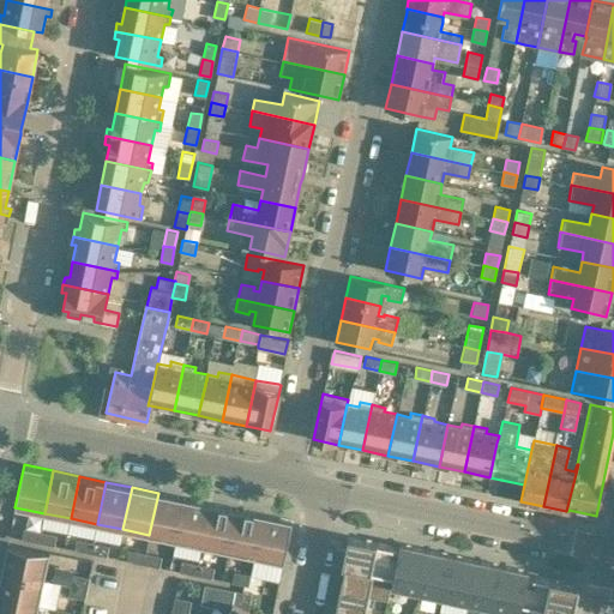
[(158,493),(149,535),(175,540),(185,498),(158,493)]
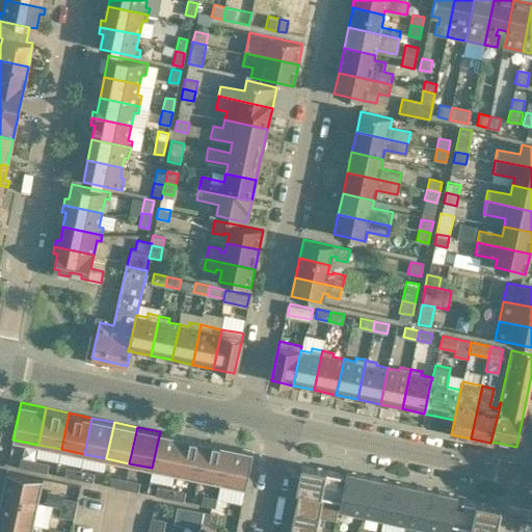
[(175,473),(183,436),(160,431),(152,468),(175,473)]
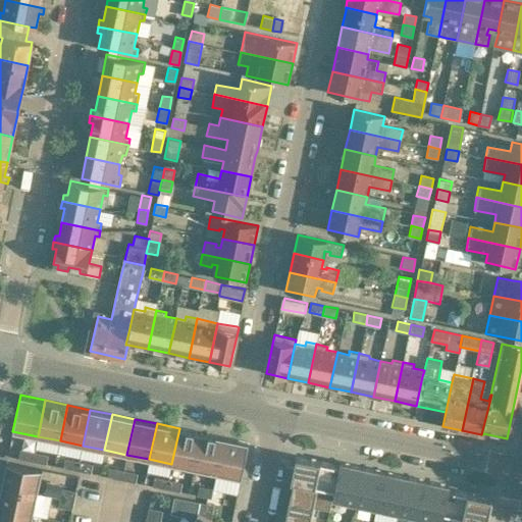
[(179,428),(171,464),(194,468),(201,432),(179,428)]
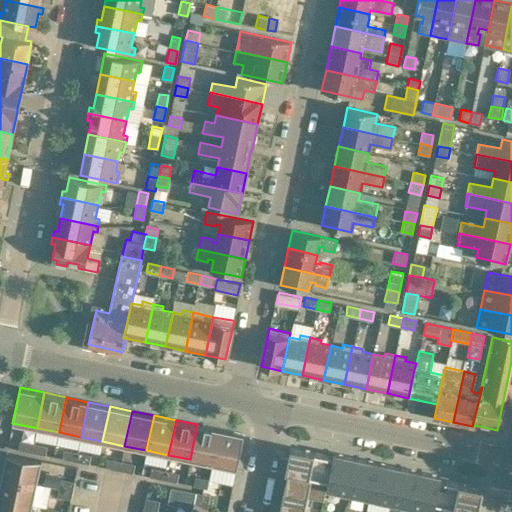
[(212,464),(219,429),(197,424),(190,459),(212,464)]
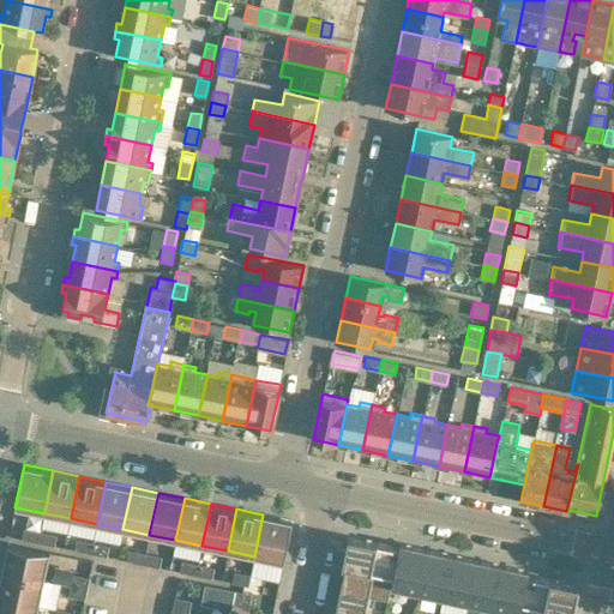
[(293,521),(263,515),(254,557),(284,563),(293,521)]
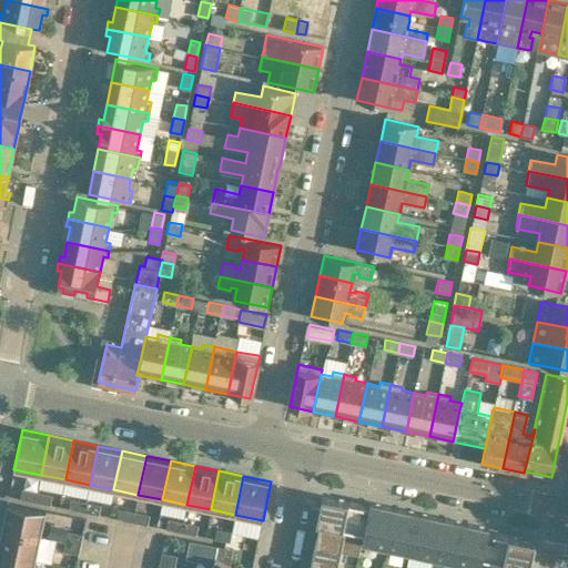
[(36,501),(37,492),(22,488),(20,498),(36,501)]
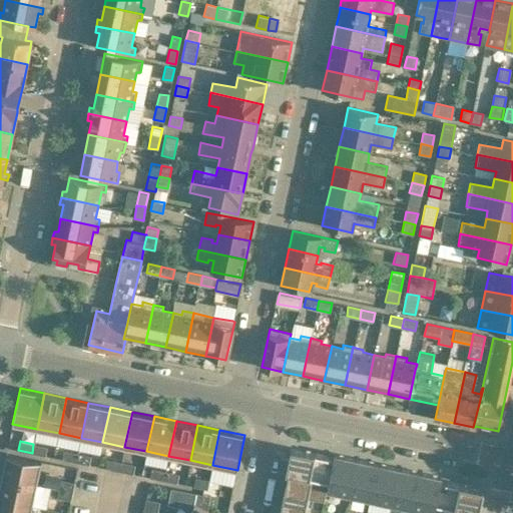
[(33,444),(32,453),(45,456),(47,447),(33,444)]
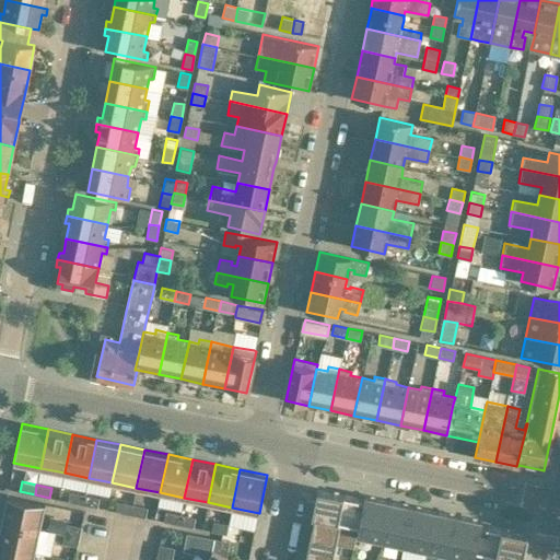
[(317,489),(312,515),(315,515),(340,521),(353,523),(359,524),(357,534),(381,539),(388,501),(364,496),(364,499),(359,498),(317,489)]
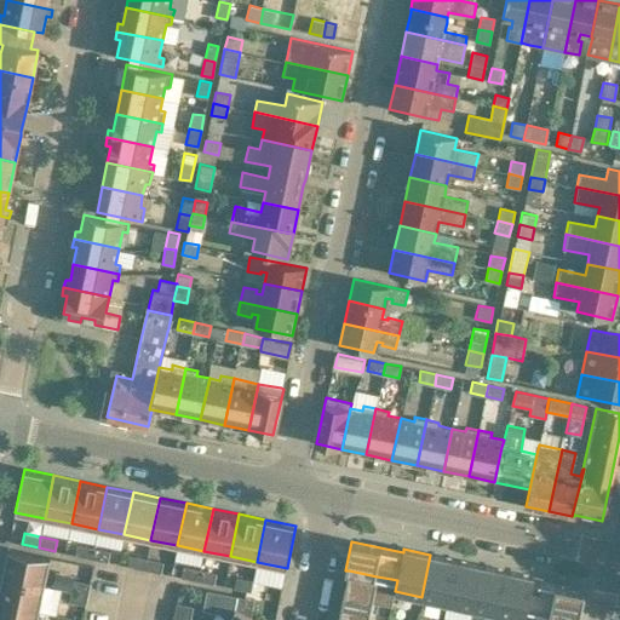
[(78,544),(75,555),(91,558),(93,547),(78,544)]
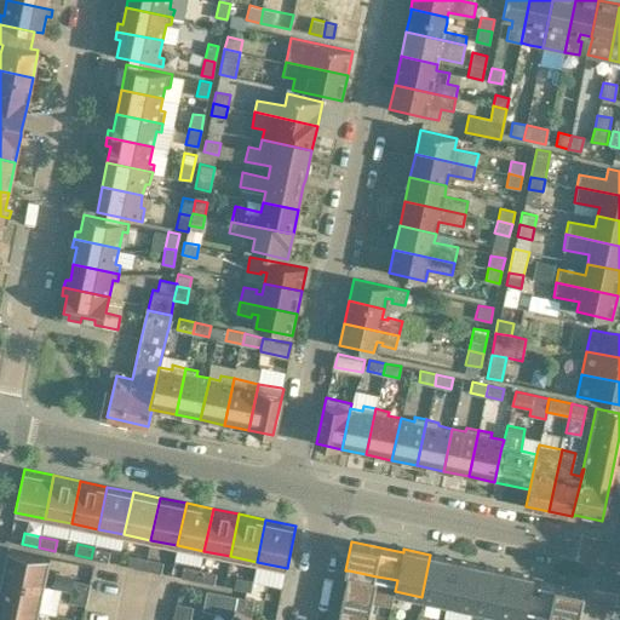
[(110,551),(93,547),(91,558),(108,562),(110,551)]
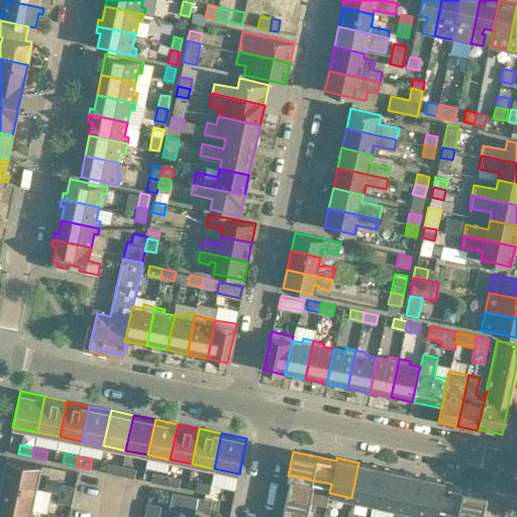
[(6,457),(1,481),(36,488),(41,464),(6,457)]
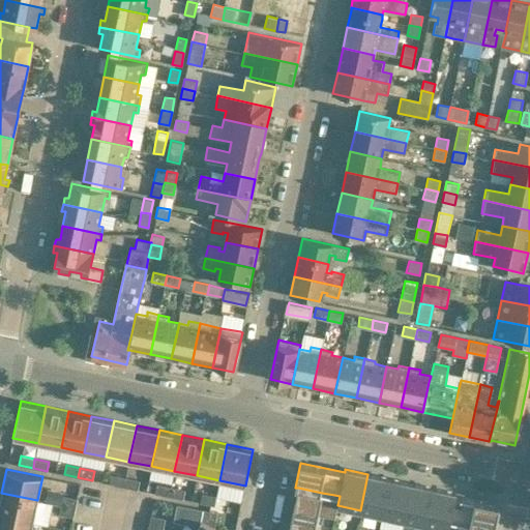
[(112,474),(110,483),(123,487),(125,477),(112,474)]
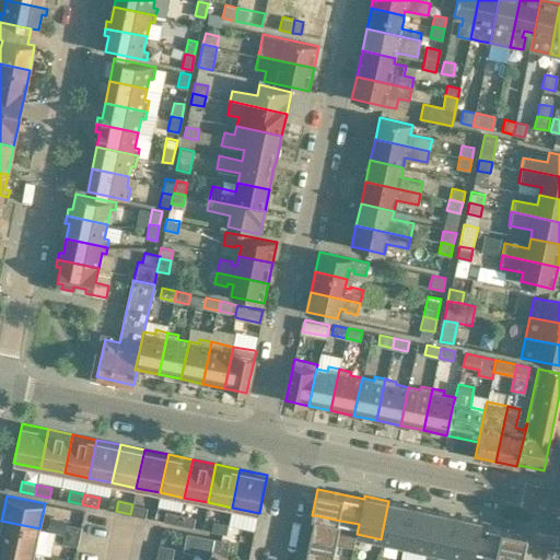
[(388,501),(381,539),(404,545),(411,506),(388,501)]
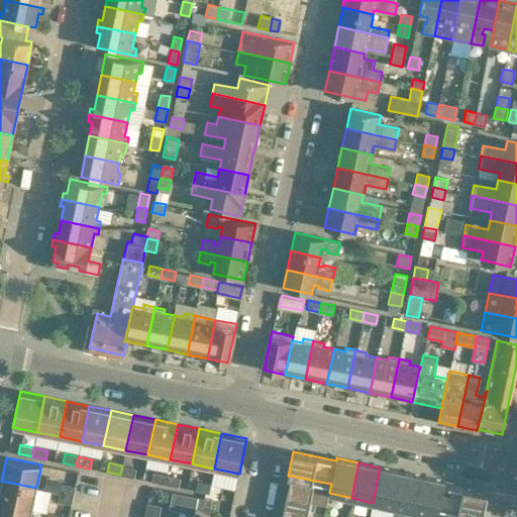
[(136,469),(122,466),(120,475),(134,478),(136,469)]
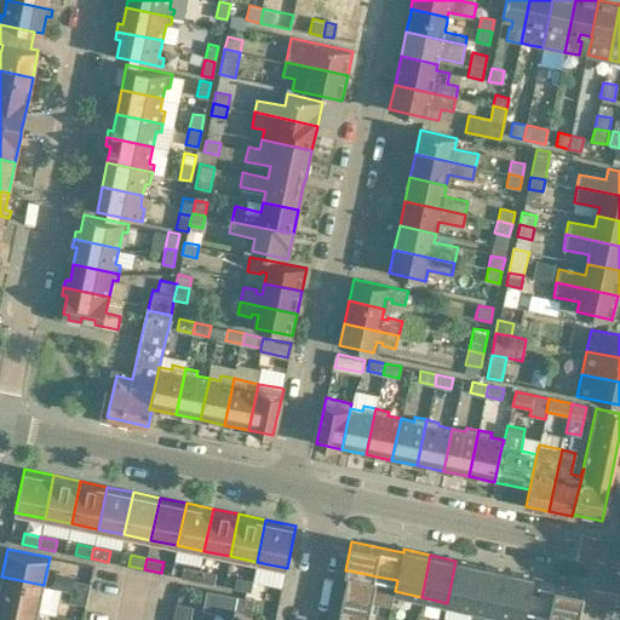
[(455,561),(447,603),(472,608),(482,566),(455,561)]
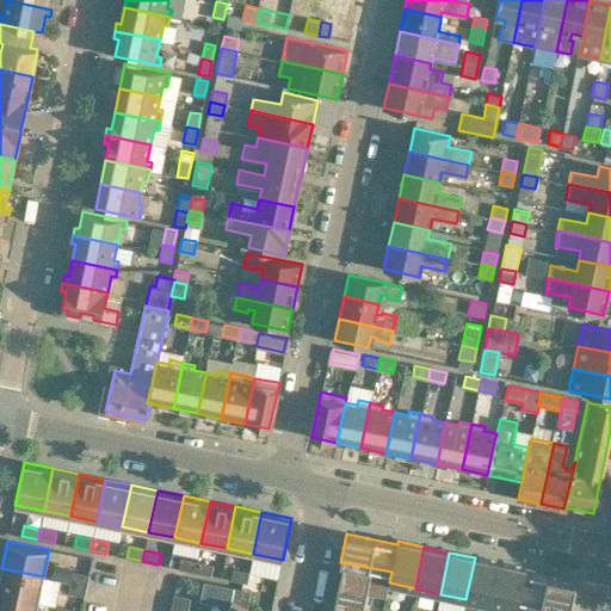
[(181,557),(179,568),(195,572),(197,561),(181,557)]
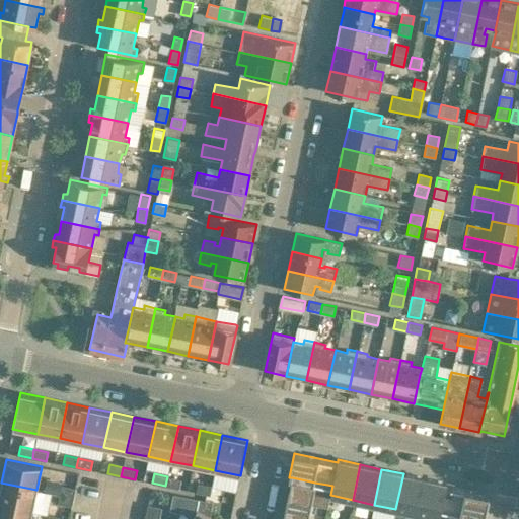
[(403,473),(395,509),(417,514),(425,478),(403,473)]
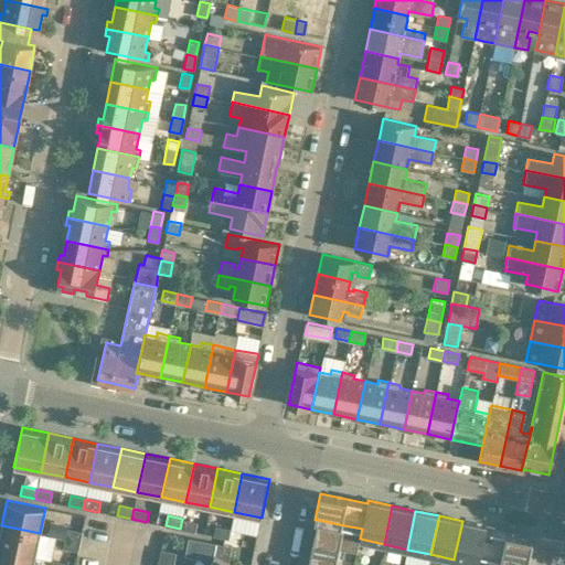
[(198,522),(182,519),(180,529),(195,532),(198,522)]
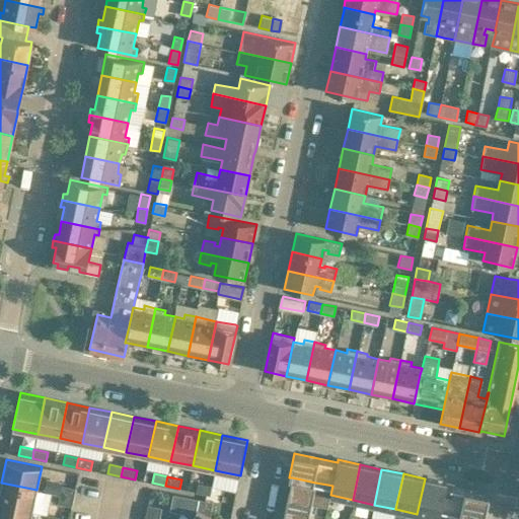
[(292,477),(283,518),(307,518),(311,504),(314,492),(315,483),(292,477)]
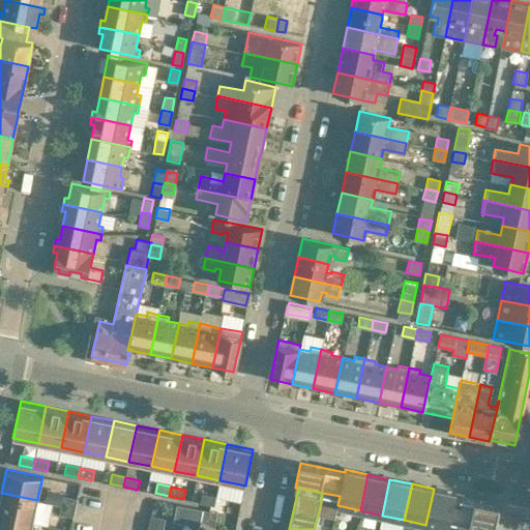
[(434,489),(425,525),(448,529),(450,520),(455,521),(468,524),(492,529),(495,529),(500,505),(461,497),(455,496),(457,493),(434,489)]
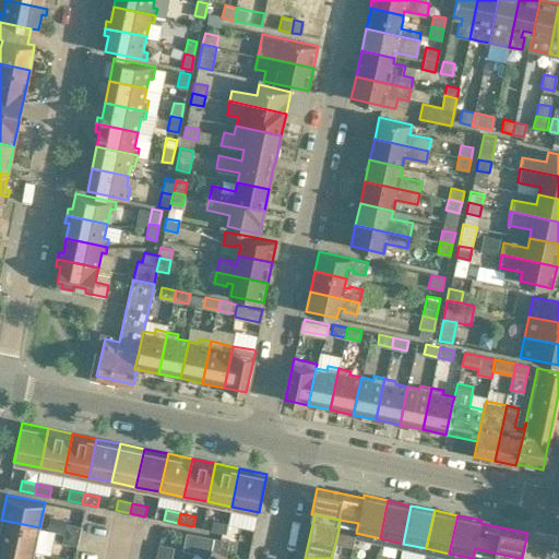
[(39,527),(1,520),(0,525),(0,544),(35,551),(39,527)]
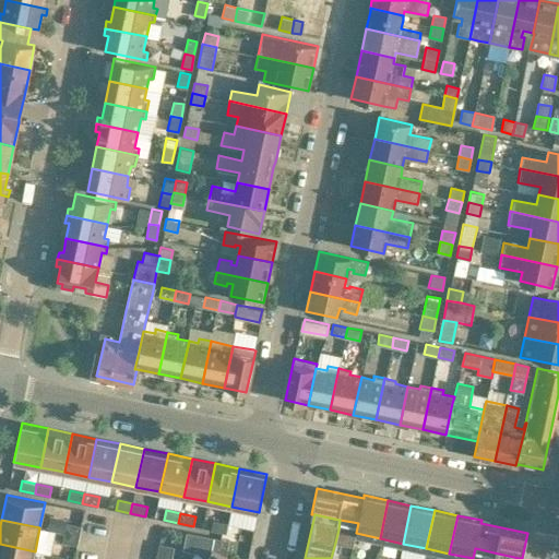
[(213,520),(211,530),(226,533),(228,523),(213,520)]
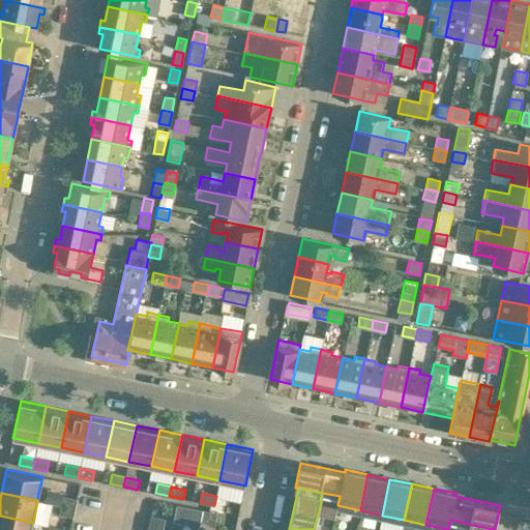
[(63,496),(61,504),(76,507),(77,498),(63,496)]
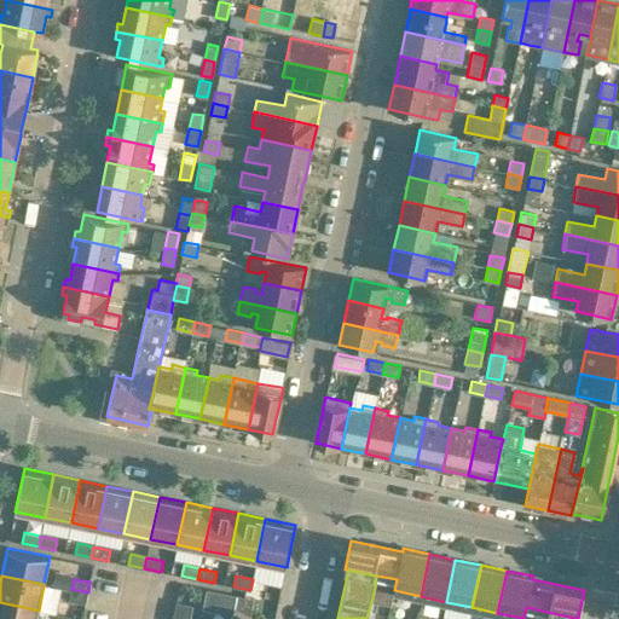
[(375,586),(371,601),(381,602),(385,589),(375,586)]
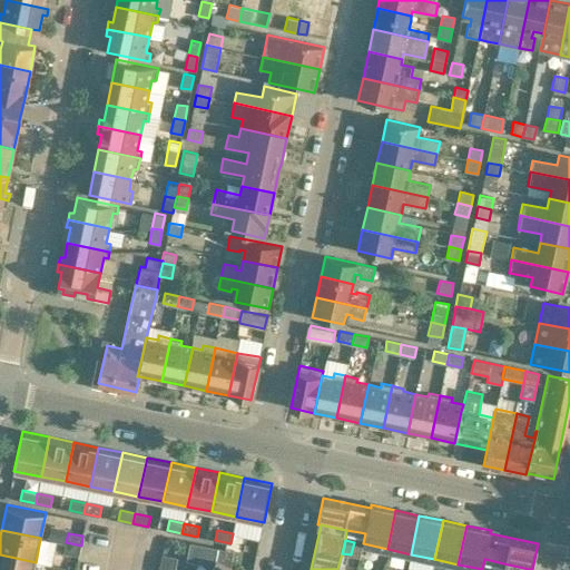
[(66,542),(64,552),(79,556),(81,546),(66,542)]
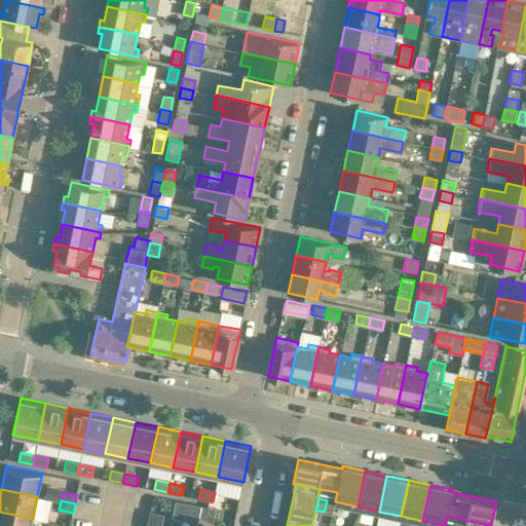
[(199,516),(202,505),(177,500),(173,517),(186,519),(193,525),(219,525),(213,523),(199,516)]
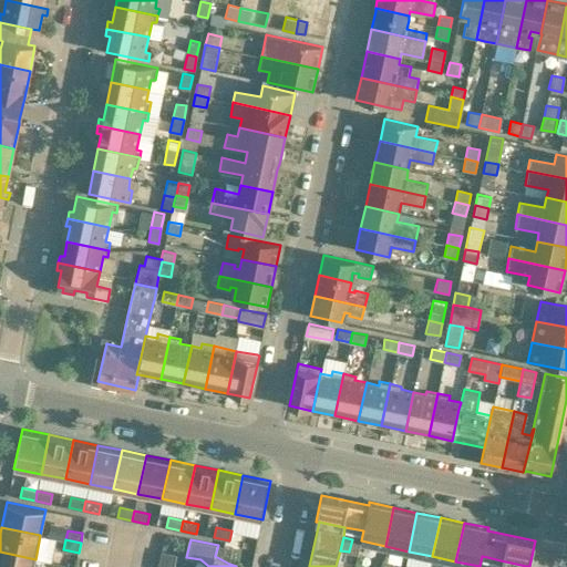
[(352,539),(349,552),(358,554),(361,540),(352,539)]
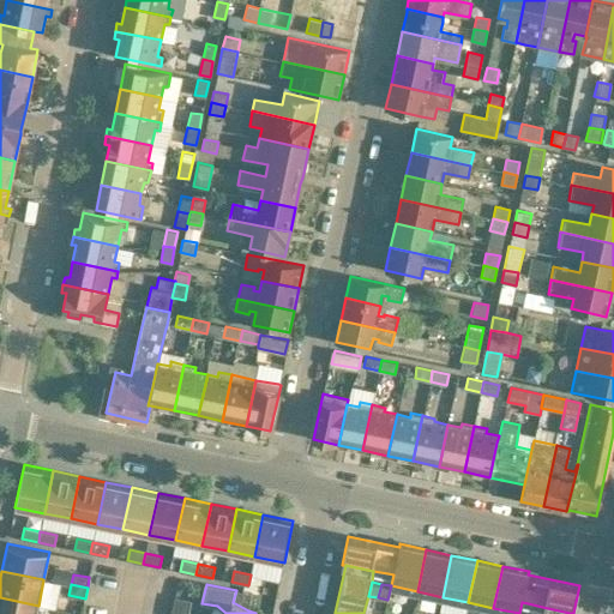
[(252,594),(236,590),(233,602),(248,611),(252,594)]
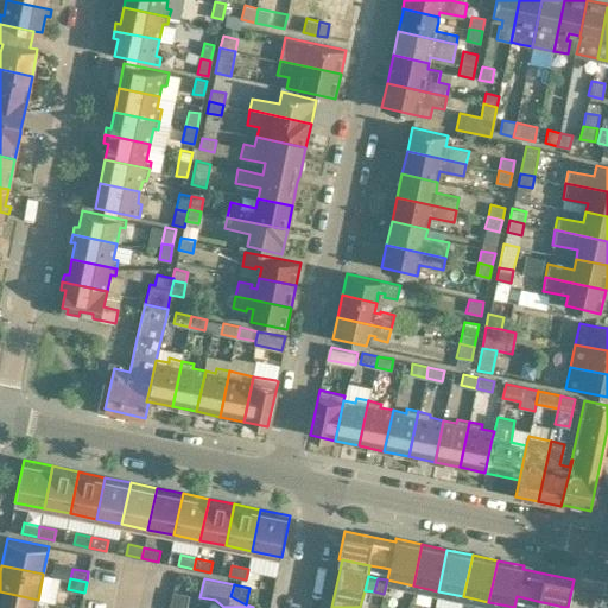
[(0,591),(0,607),(36,607),(38,600),(0,591)]
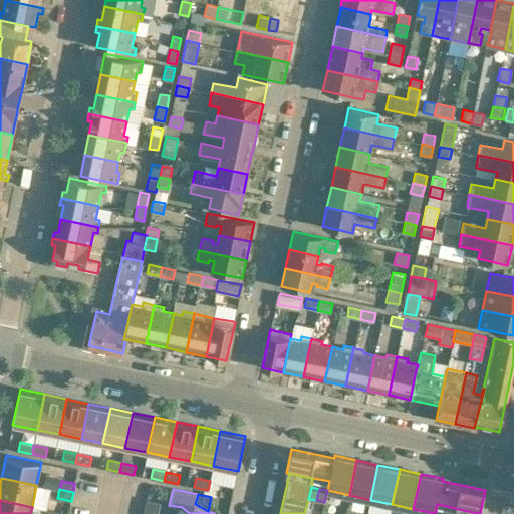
[(159,511),(160,503),(147,500),(145,509),(159,511)]
